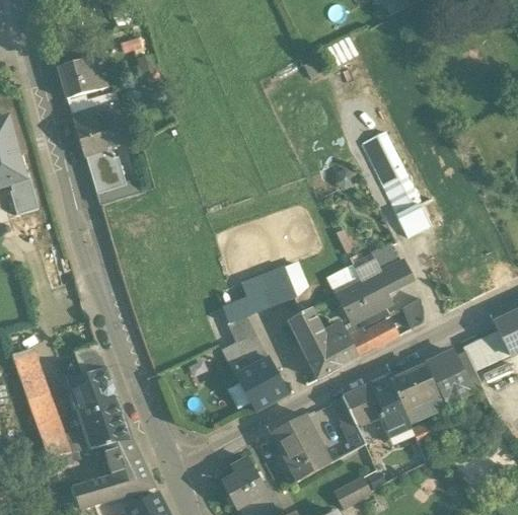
[(373,0),(385,19),(407,7),(402,0),(373,0)]
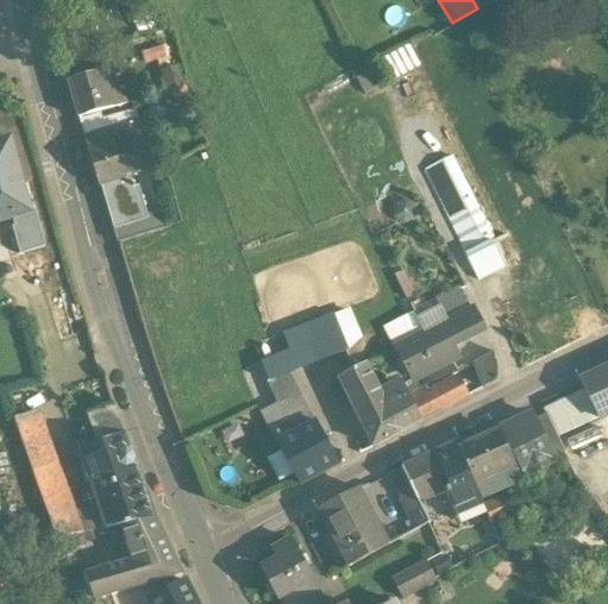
[(102,68),(68,77),(79,115),(133,100),(120,64),(102,69),(102,68)]
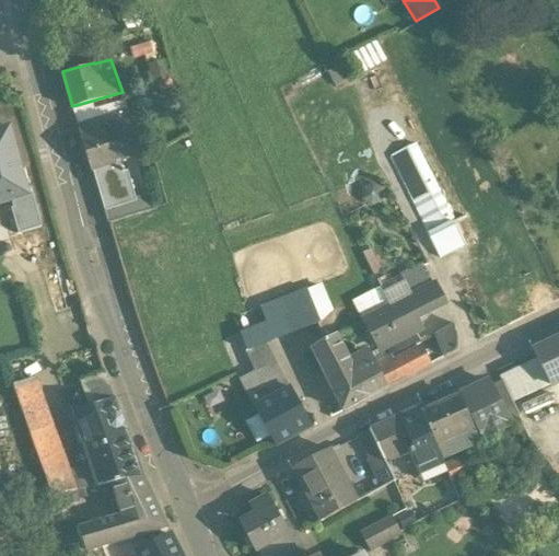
[(125,96),(111,104),(114,113),(102,116),(115,159),(118,158),(134,152),(124,123),(120,112),(129,109),(125,96)]
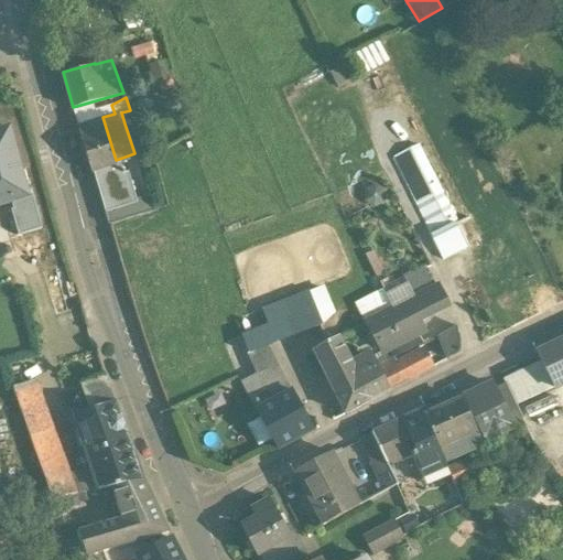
[(103,117),(79,125),(83,135),(82,135),(93,170),(117,162),(116,160),(103,117)]
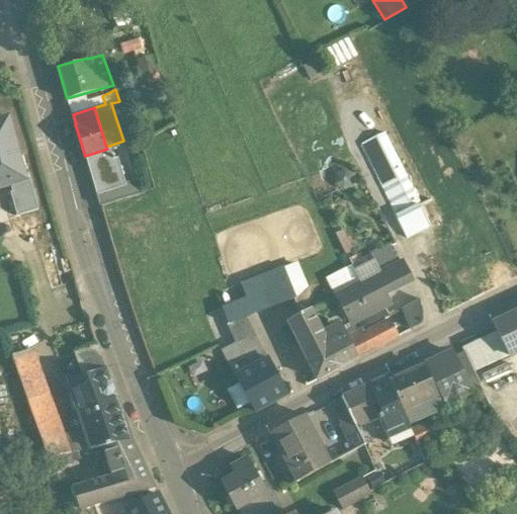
[(11,190),(17,213),(39,207),(30,176),(26,177),(8,115),(0,117),(0,184),(10,182),(12,189),(11,190)]
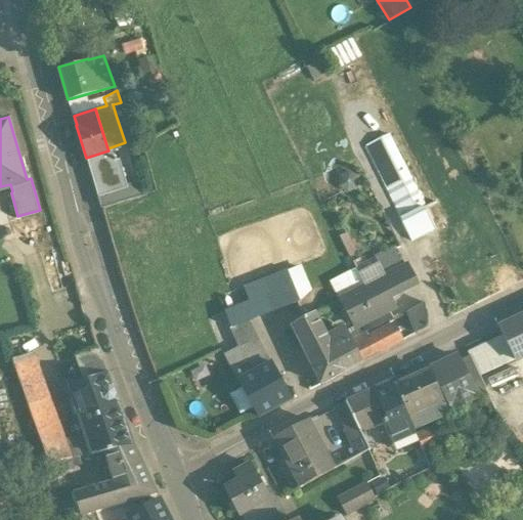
[(411,239),(437,226),(389,131),(363,144),(411,239)]
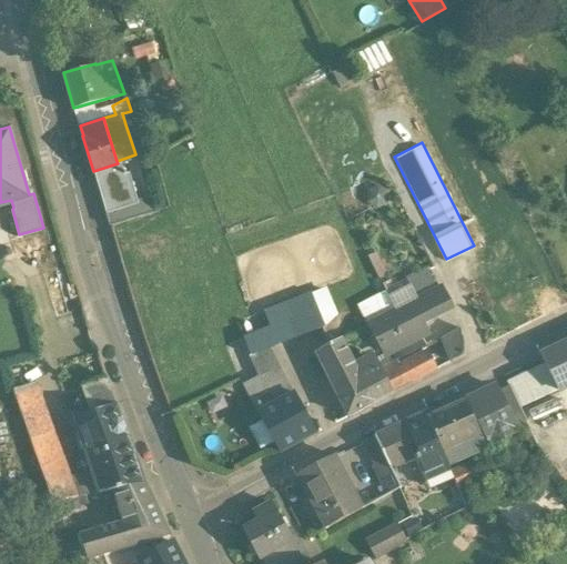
[(122,170),(120,160),(117,161),(118,163),(93,171),(94,177),(98,177),(111,223),(153,211),(149,197),(139,200),(131,171),(127,172),(125,169),(122,170)]
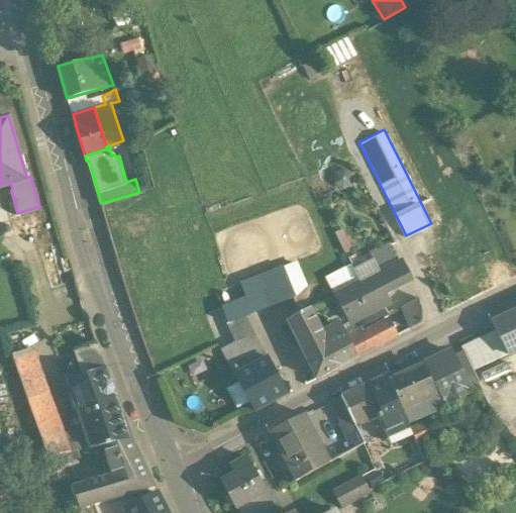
[(391,247),(363,261),(370,277),(399,264),(391,247)]
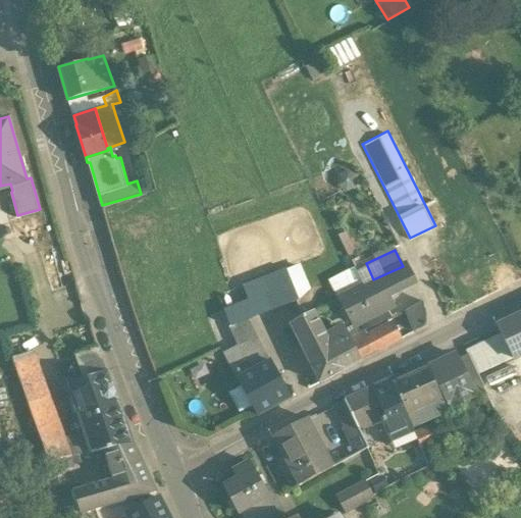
[(373,279),(371,281),(377,293),(380,292),(382,295),(413,279),(406,265),(403,266),(373,279)]
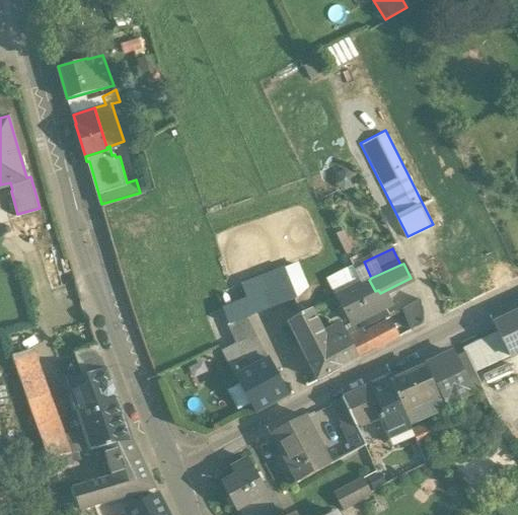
[(283,267),(242,284),(247,297),(223,307),(229,323),(295,297),(283,267)]
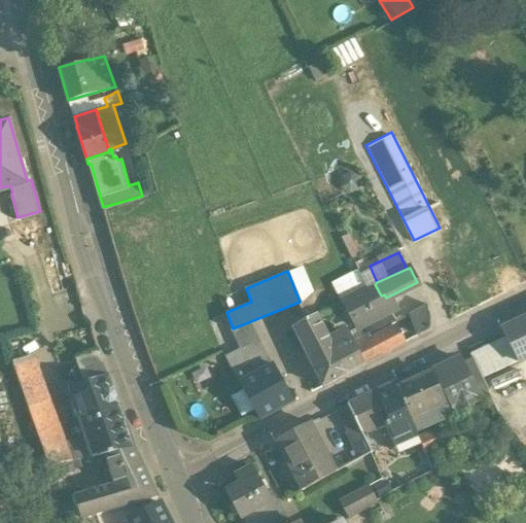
[(375,284),(344,299),(359,325),(391,308),(386,298),(384,294),(381,295),(375,284)]
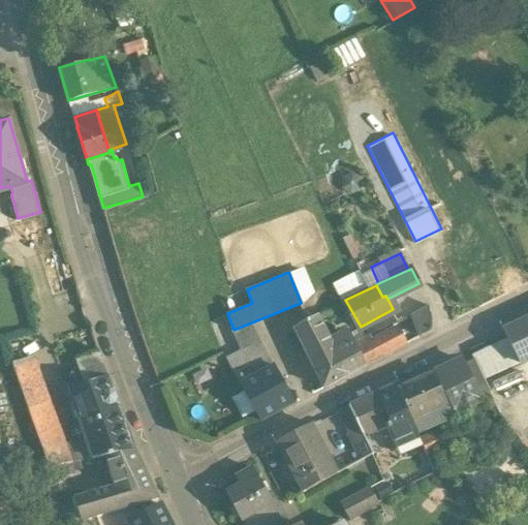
[(430,304),(413,312),(422,335),(433,329),(430,304)]
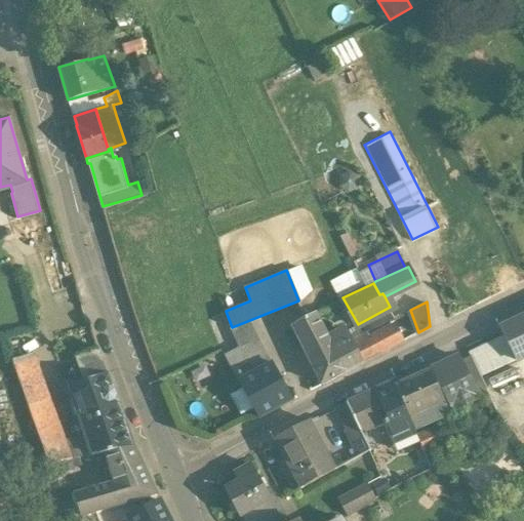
[(330,341),(315,312),(291,324),(321,384),(362,361),(352,341),(353,339),(349,331),(330,341)]
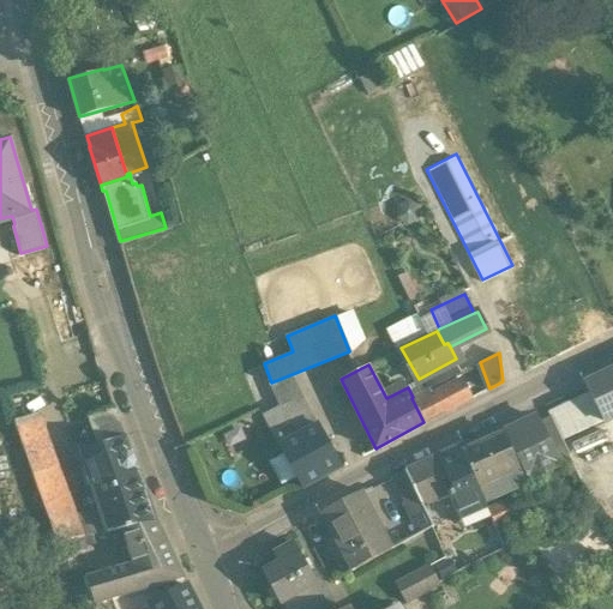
[(612,369),(586,383),(588,389),(604,418),(612,415),(612,369)]
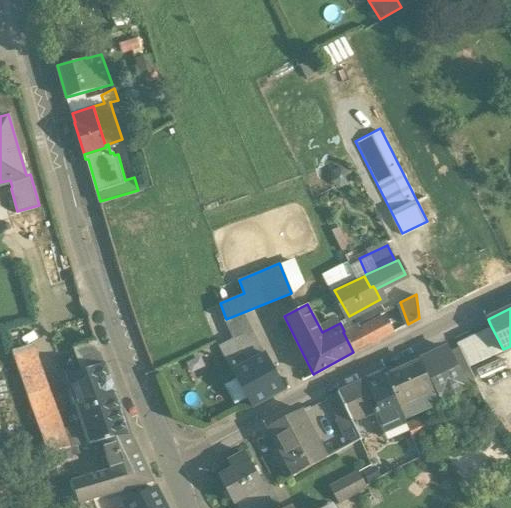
[(386,317),(361,329),(359,324),(344,331),(343,332),(353,352),(393,331),(388,321),(386,317)]
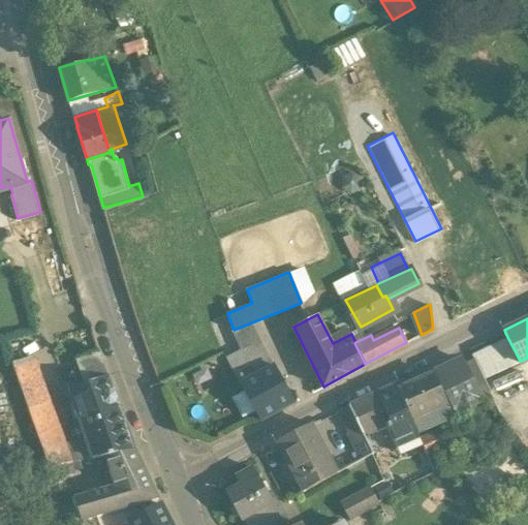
[(484,378),(520,361),(506,335),(471,351),(474,358),(484,378)]
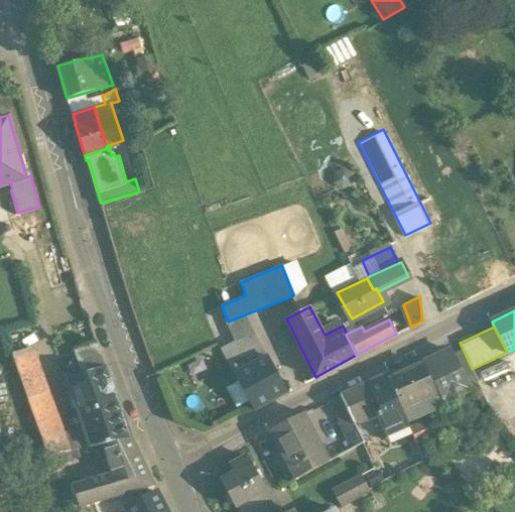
[(247,334),(222,347),(236,373),(261,360),(247,334)]
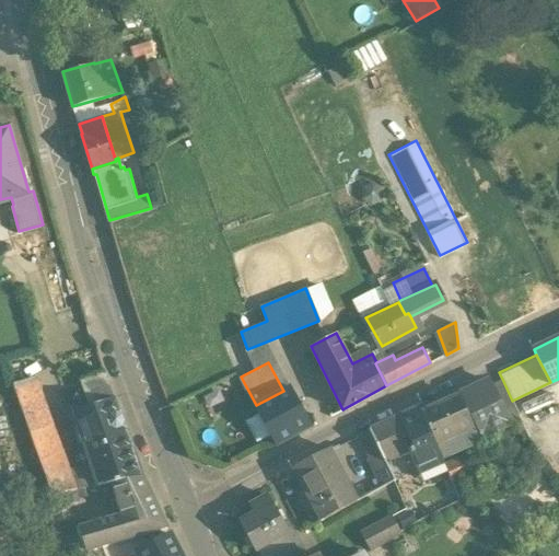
[(105,370),(79,379),(89,408),(115,400),(105,370)]
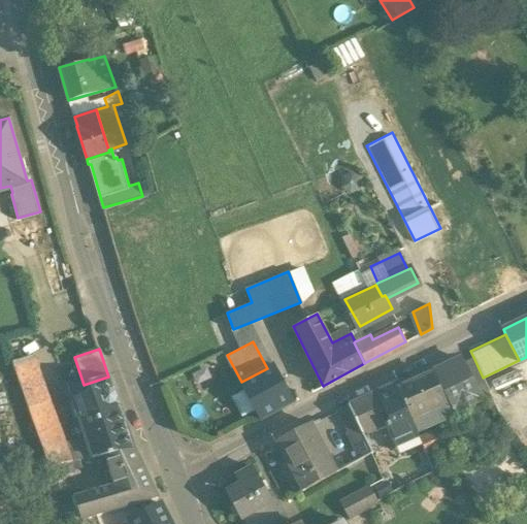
[(32,356),(27,357),(27,356),(11,361),(22,390),(39,384),(42,383),(32,356)]
